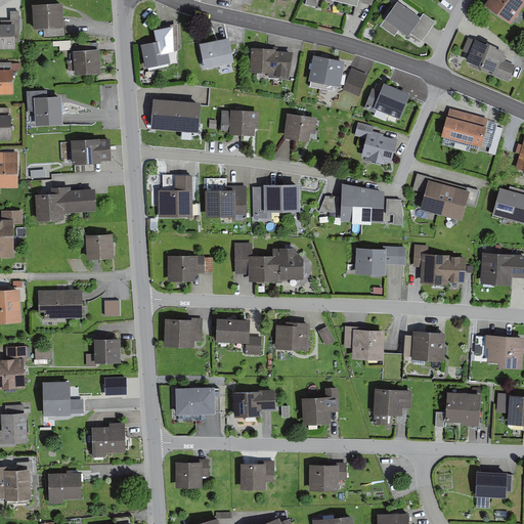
[(63,0),(32,2),(33,28),(43,28),(44,38),(66,37),(66,30),(64,24),(63,0)]
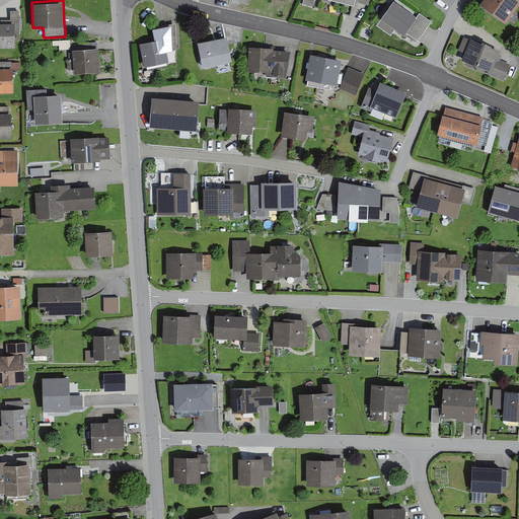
[(418,16),(394,0),(392,0),(380,17),(381,18),(376,24),(390,34),(395,27),(404,34),(406,31),(418,16)]
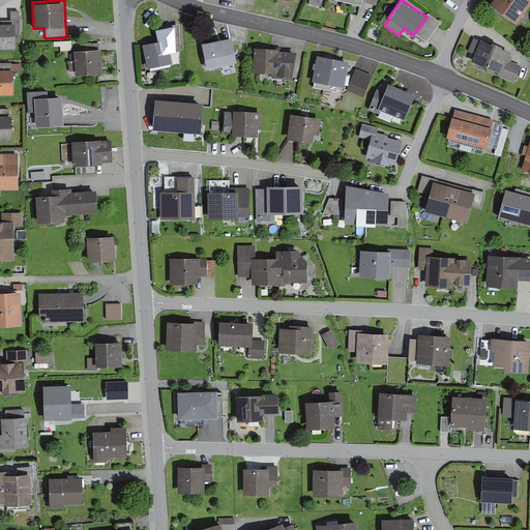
[(529,0),(492,0),(490,4),(517,24),(529,4),(529,0)]
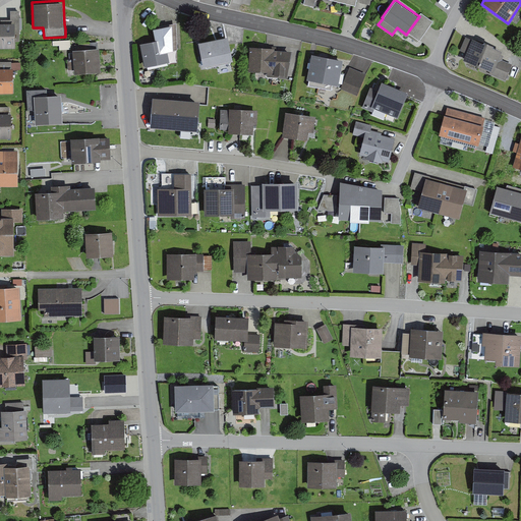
[(1,22),(0,21),(0,46),(15,47),(15,41),(20,41),(19,10),(10,10),(10,19),(0,19),(1,22)]
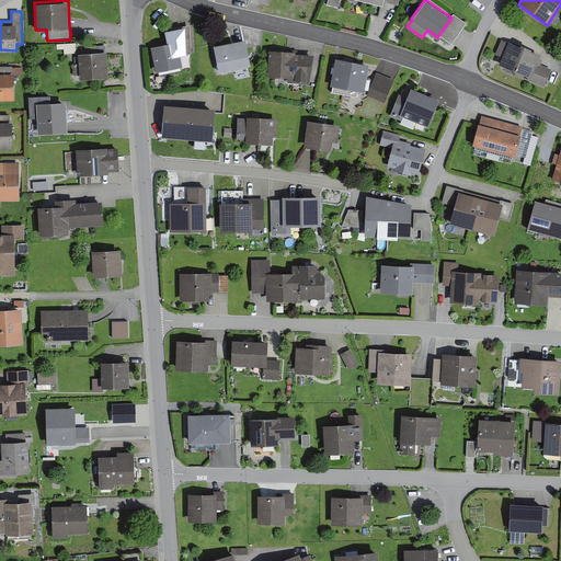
[(451,18),(439,34),(451,43),(458,34),(467,23),(454,13),(451,18)]
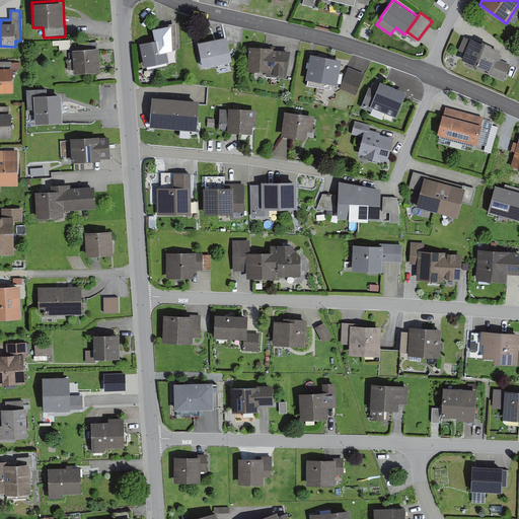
[(155,40),(140,43),(144,66),(169,61),(167,52),(177,49),(175,22),(152,27),(155,40)]
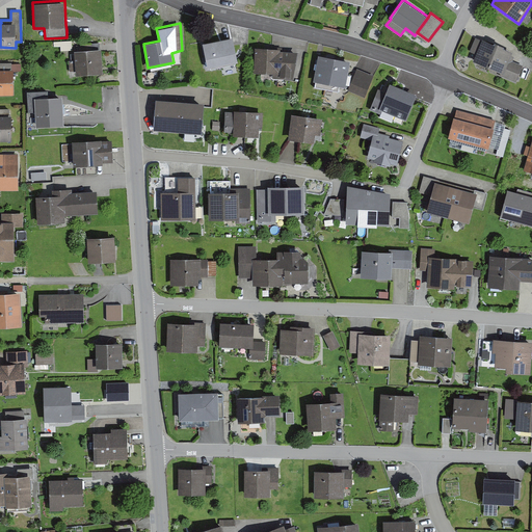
[(223,38),(203,43),(208,68),(210,67),(211,70),(236,64),(235,61),(238,61),(233,36),(223,38)]
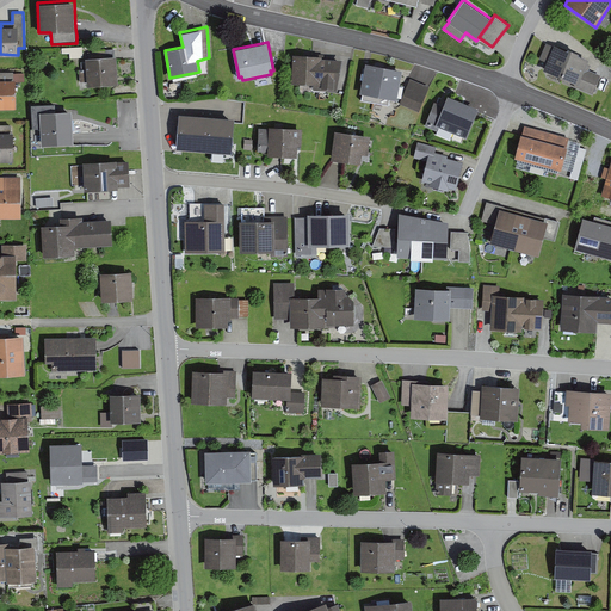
[(553,45),(547,43),(539,59),(547,62),(543,69),(575,82),(573,86),(592,94),(600,75),(588,69),(591,65),(587,63),(588,59),(579,53),(579,51),(568,47),(568,48),(554,44),(553,45)]
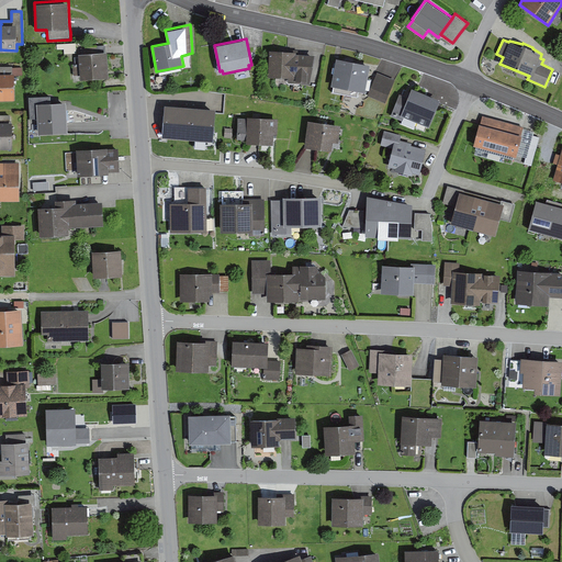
[(296,51),(269,49),(268,76),(288,77),(288,82),(310,83),(315,54),(296,53),(296,51)]
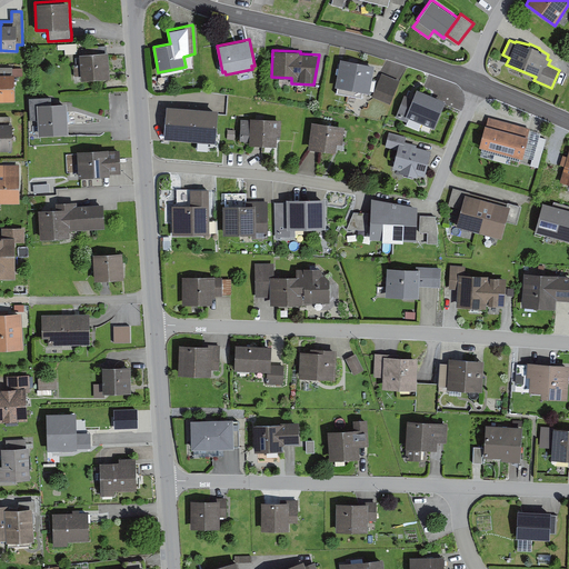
[(108,51),(79,55),(79,58),(76,58),(76,65),(73,65),(75,77),(81,76),(81,80),(110,78),(108,51)]
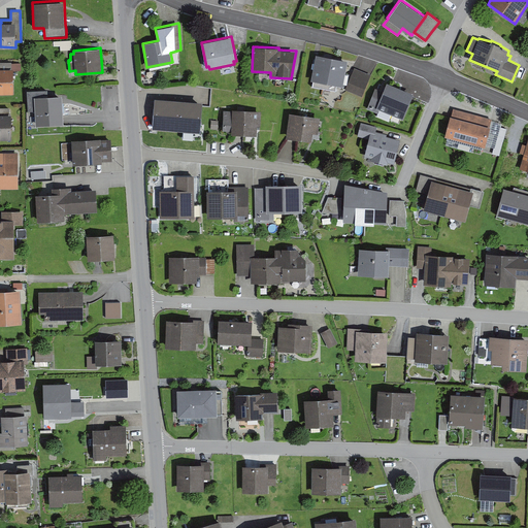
[(348,60),(316,54),(311,80),(312,80),(311,87),(336,91),(337,86),(342,87),(348,60)]
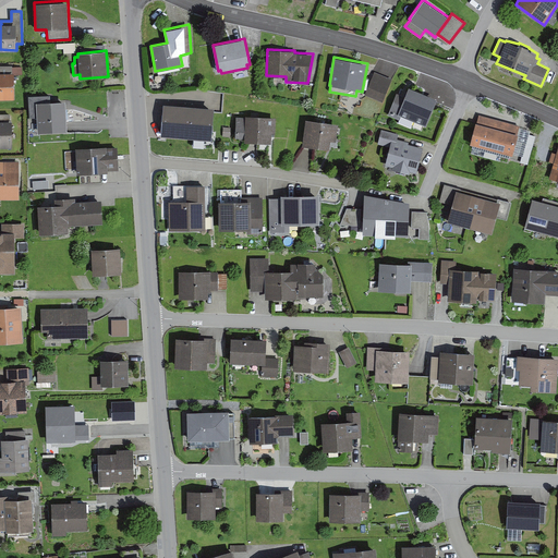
[(0,98),(14,98),(14,72),(13,72),(12,65),(0,64),(0,98)]
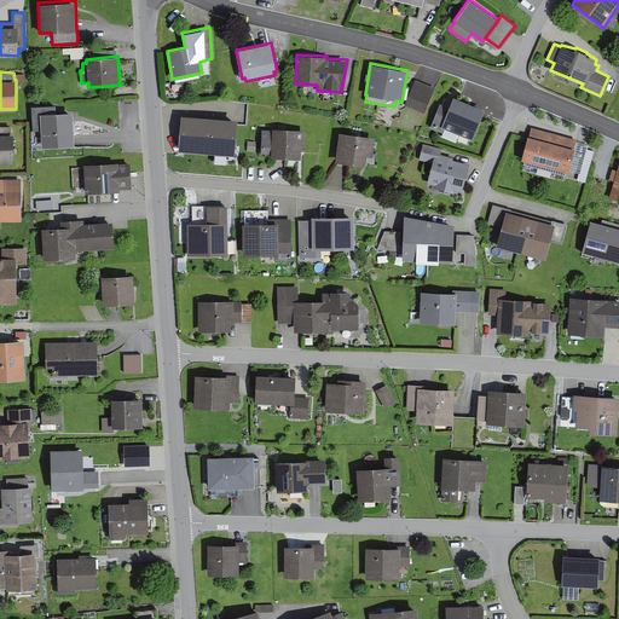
[(435,87),(416,79),(404,105),(424,114),(435,87)]
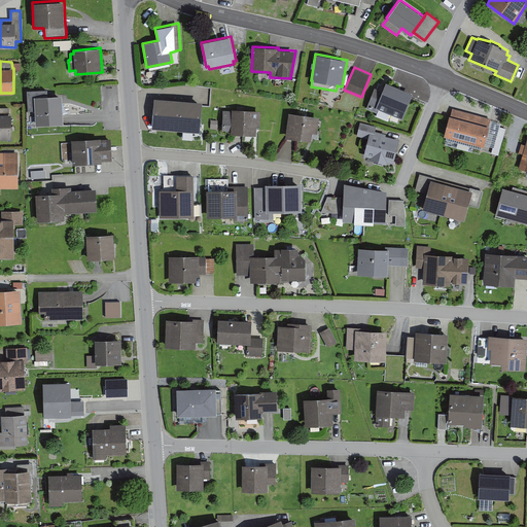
[(402,118),(413,93),(386,81),(382,91),(375,88),(365,108),(377,112),(376,115),(388,120),(391,114),(402,118)]
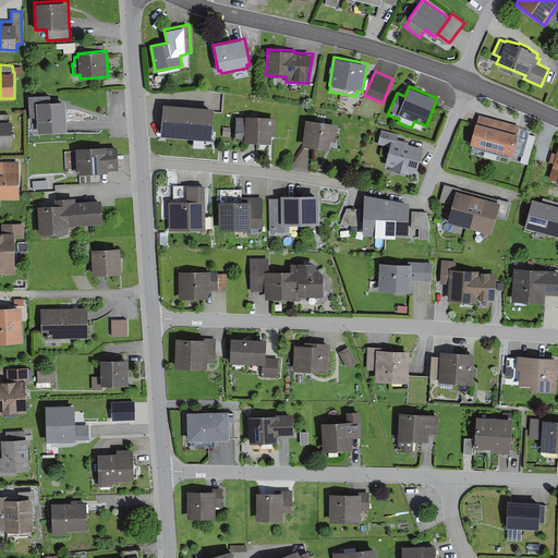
[(50,95),(28,96),(29,118),(37,118),(38,133),(67,130),(67,126),(65,100),(50,100),(50,95)]
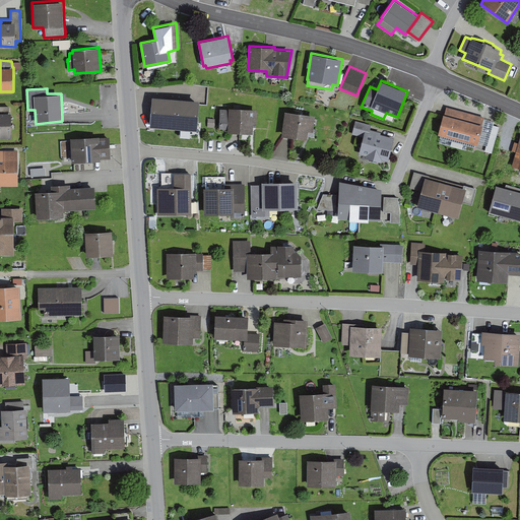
[(183,95),(151,99),(154,122),(185,119),(183,95)]
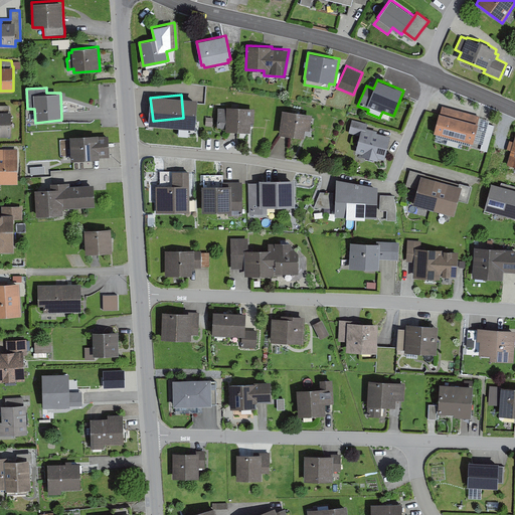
[(0,136),(11,136),(11,112),(9,112),(9,105),(0,105),(0,136)]
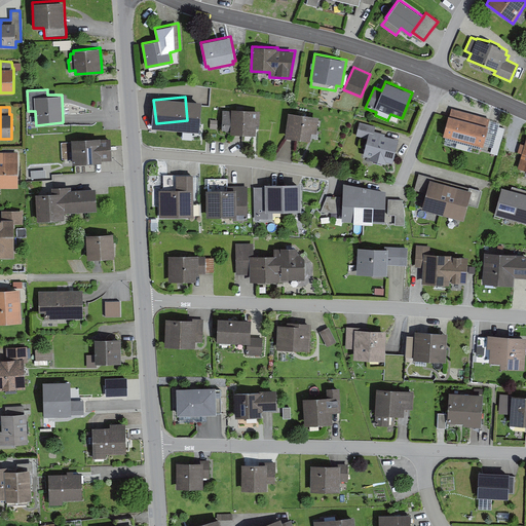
[(490,118),(451,108),(448,120),(444,136),(483,146),(490,118)]
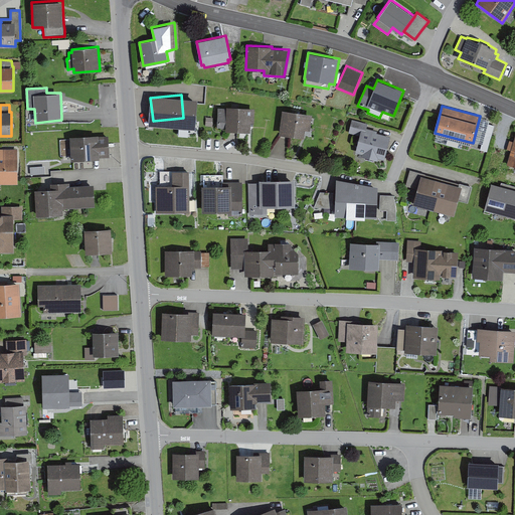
[(226,109),(218,108),(217,128),(225,128),(225,130),(250,132),(250,123),(253,123),(254,108),(226,107),(226,109)]
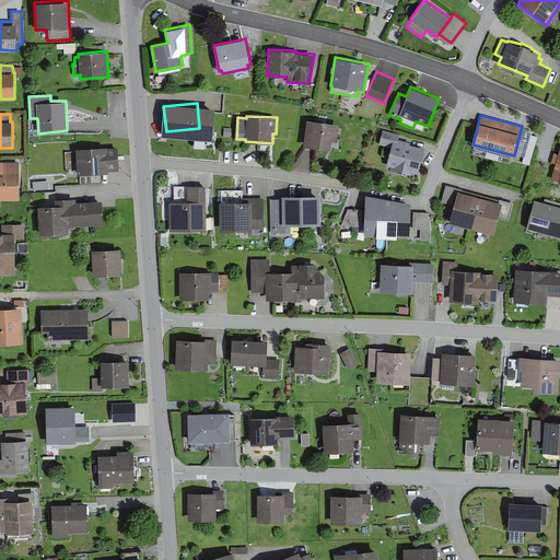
[(340,124),(307,119),(303,146),(306,147),(312,147),(317,148),(330,150),(331,141),(337,141),(340,124)]
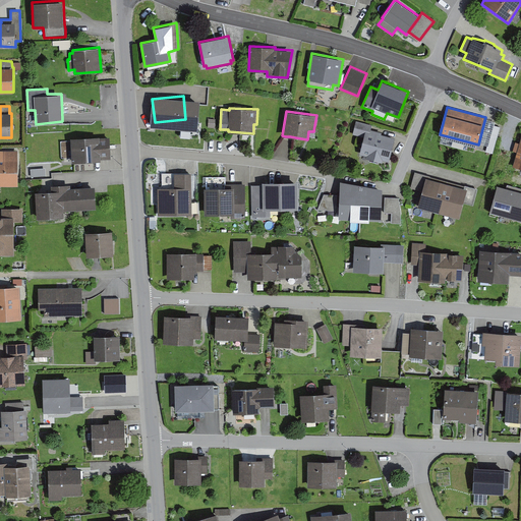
[(364,136),(359,154),(366,156),(366,158),(382,162),(383,160),(389,162),(395,137),(382,134),(382,132),(371,129),(372,125),(356,121),(352,134),(364,136)]
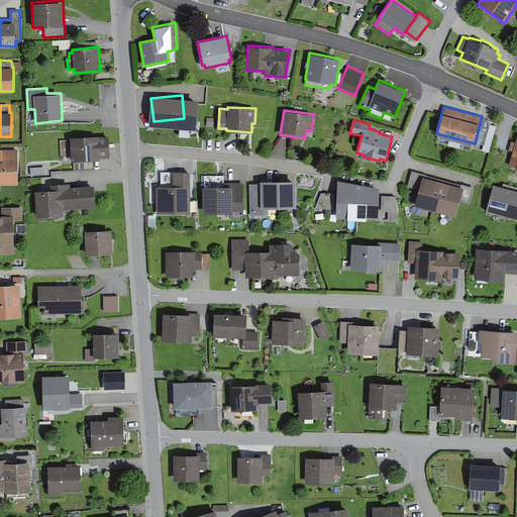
[(70,137),(72,162),(100,160),(100,158),(110,158),(109,136),(99,136),(98,135),(70,137)]
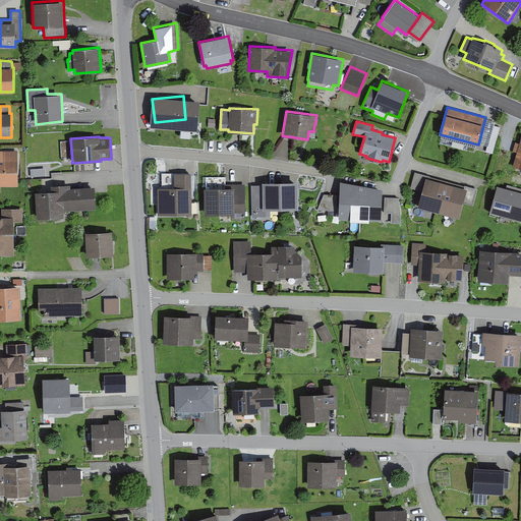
[(0,151),(0,186),(18,186),(18,151),(0,151)]
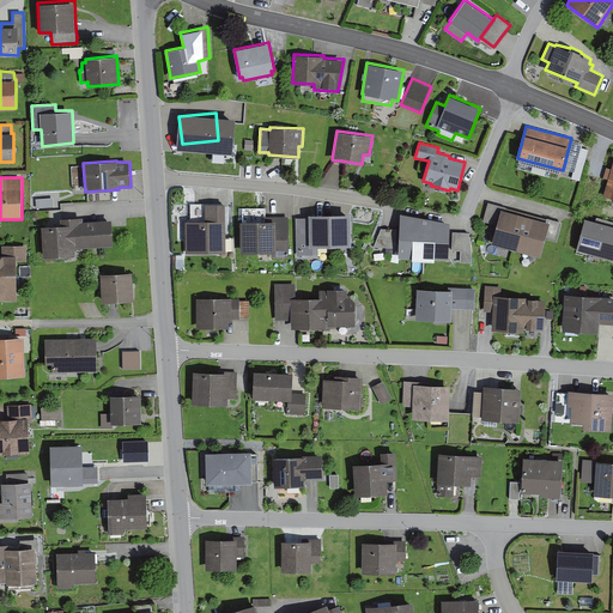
[(547,218),(547,219),(507,208),(507,207),(487,201),(483,222),(497,225),(492,243),(539,256),(545,237),(557,241),(562,222),(547,218)]
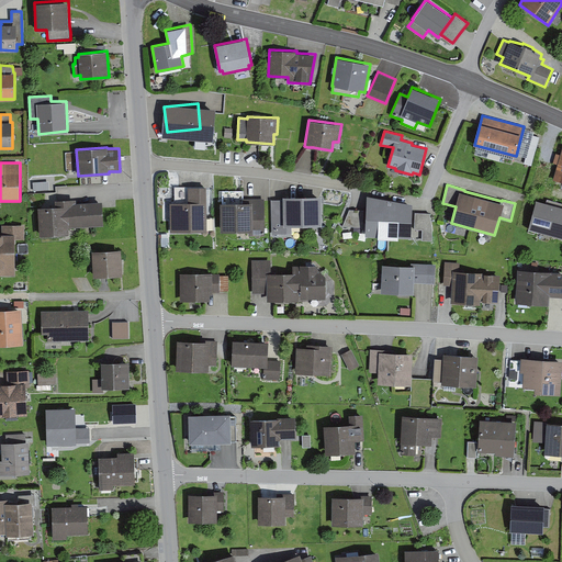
[(169,203),(170,233),(208,232),(206,187),(175,187),(175,203),(169,203)]
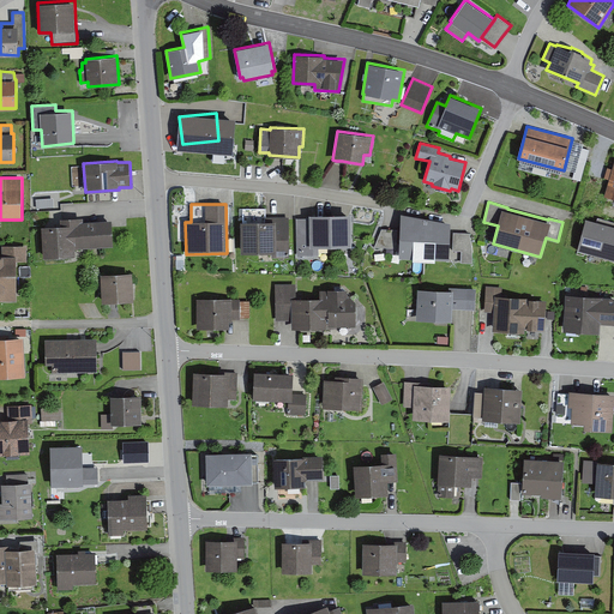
[(451,222),(401,212),(398,257),(449,259),(451,222)]
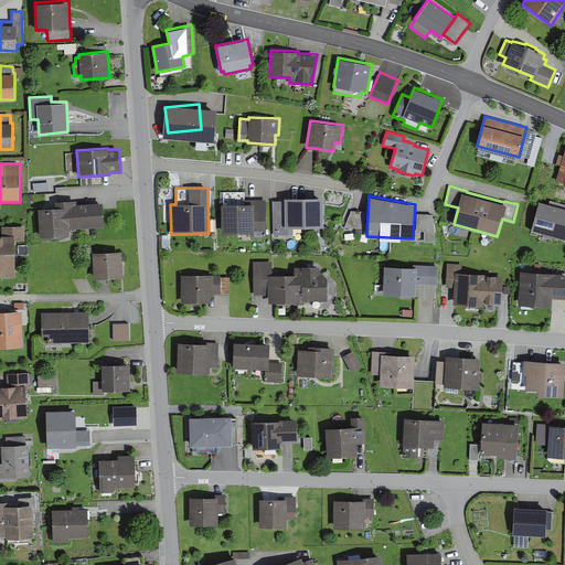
[(285,201),(273,201),(274,235),(294,234),(294,226),(323,226),(322,196),(285,198),(285,201)]
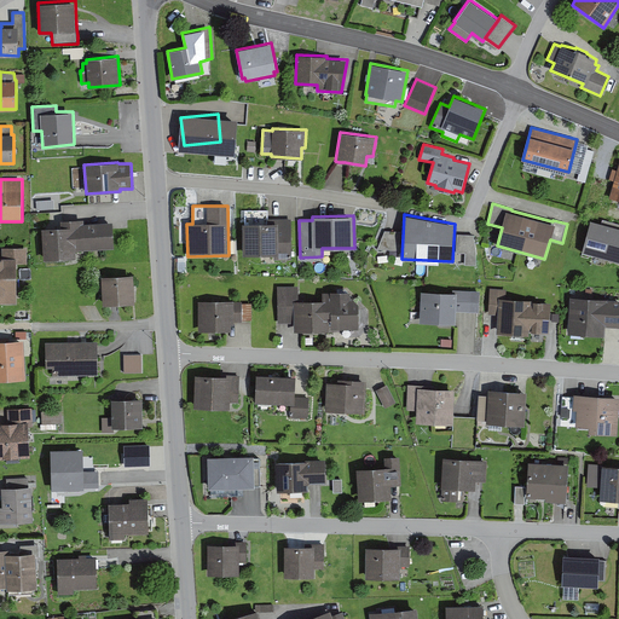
[(62,226),(41,227),(44,259),(76,258),(76,250),(115,248),(113,221),(85,223),(84,219),(61,220),(62,226)]
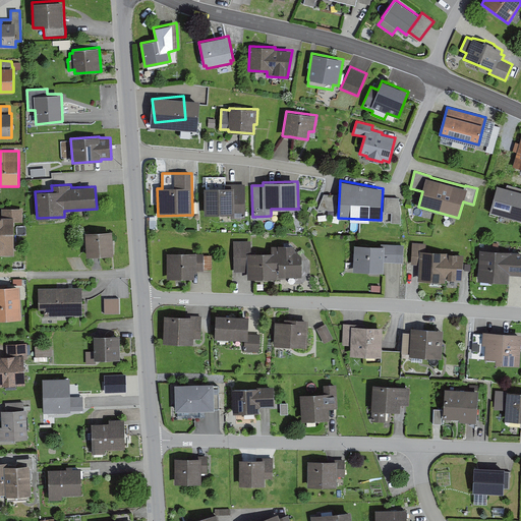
[(225,187),(204,187),(205,215),(231,214),(231,219),(245,218),(245,184),(225,184),(225,187)]
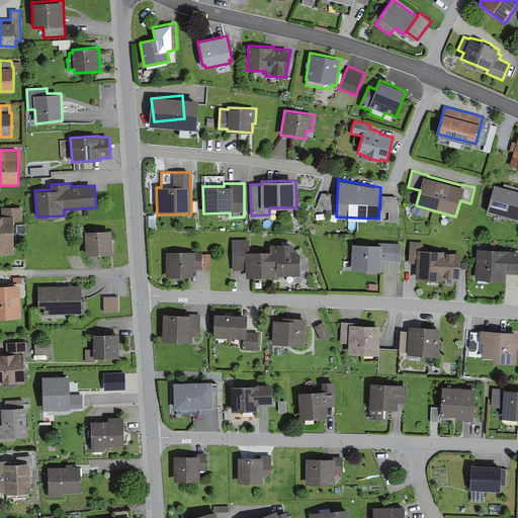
[(494,184),(488,210),(517,219),(517,186),(504,183),(504,186),(494,184)]
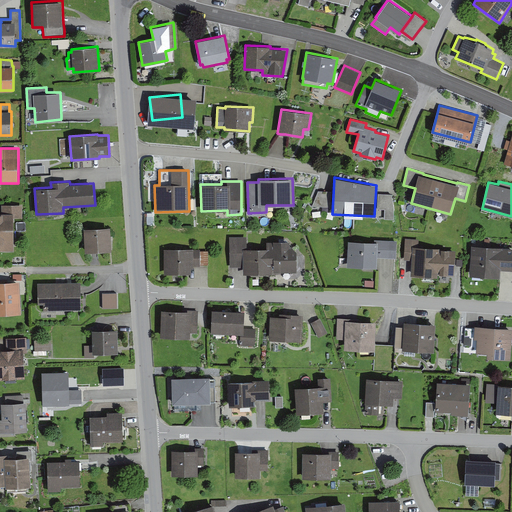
[(331,191),(318,191),(312,206),(331,207),(331,191)]
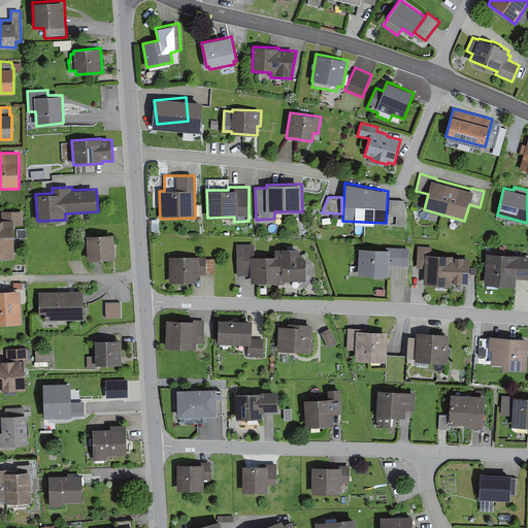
[(404,200),(390,199),(389,216),(396,216),(396,226),(406,226),(406,216),(404,200)]
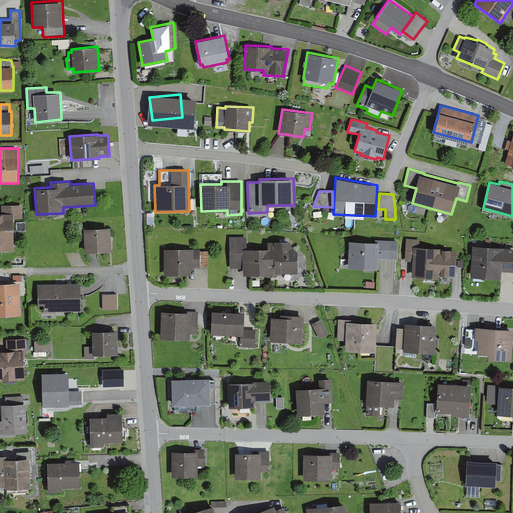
[(1,205),(1,213),(0,213),(0,251),(14,251),(14,218),(23,218),(23,205),(1,205)]
